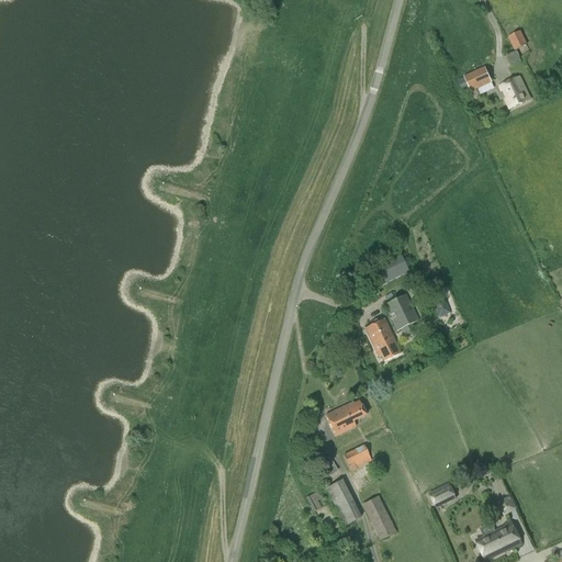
[(515,52),(527,45),(520,32),(508,37),(515,52)]
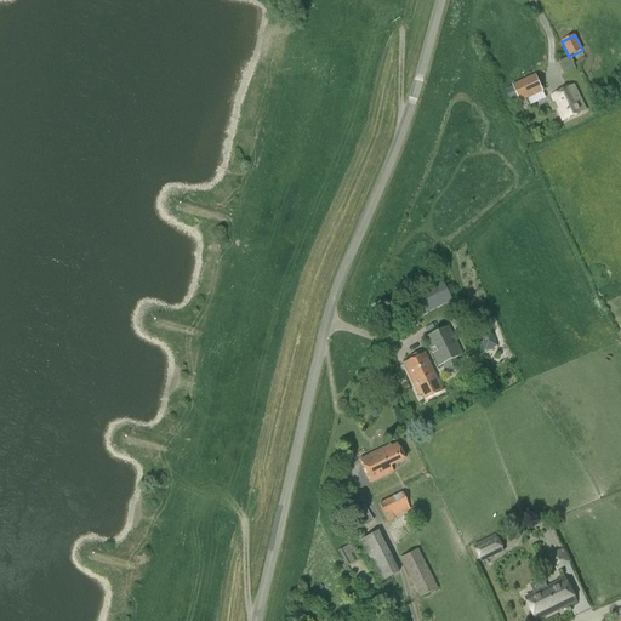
[(513,106),(528,100),(530,106),(546,98),(543,92),(536,75),(512,85),(513,86),(506,90),(513,106)]
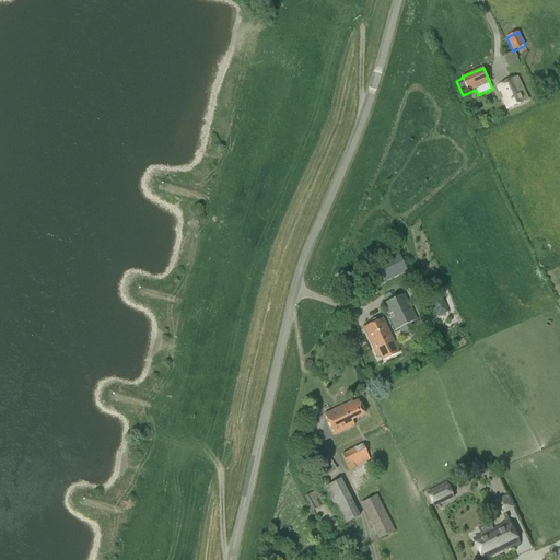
[(508,109),(527,100),(517,78),(498,88),(500,92),(502,91),(505,98),(503,100),(508,109)]
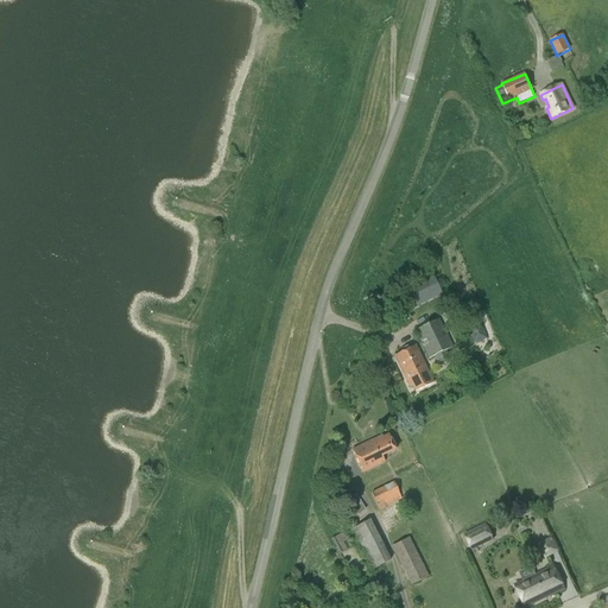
[(442,292),(431,270),(400,284),(411,306),(442,292)]
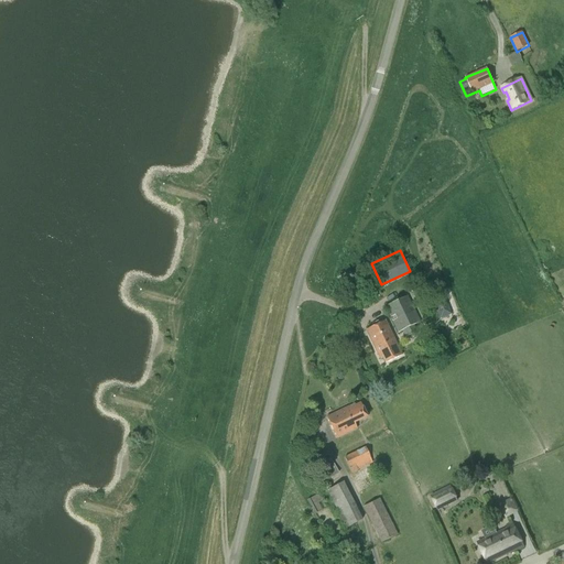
[(376,302),(370,292),(360,297),(365,306),(376,302)]
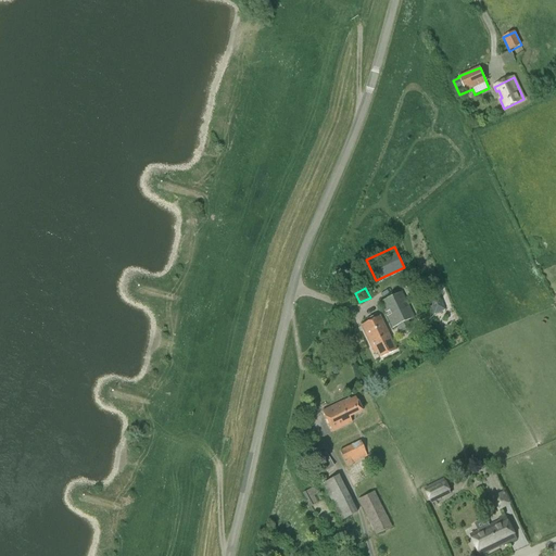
[(445,311),(436,289),(425,293),(434,315),(445,311)]
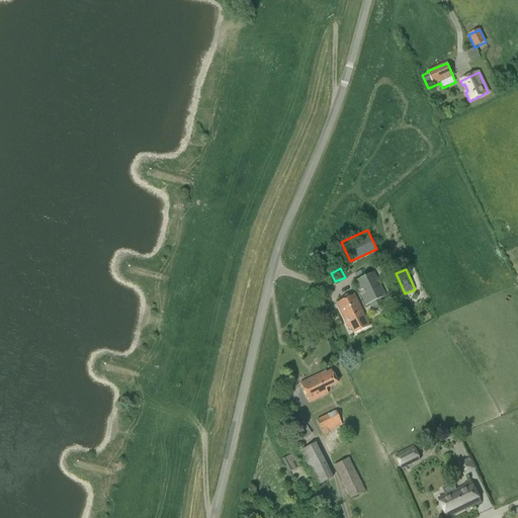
[(365,307),(386,296),(374,272),(353,282),(365,307)]
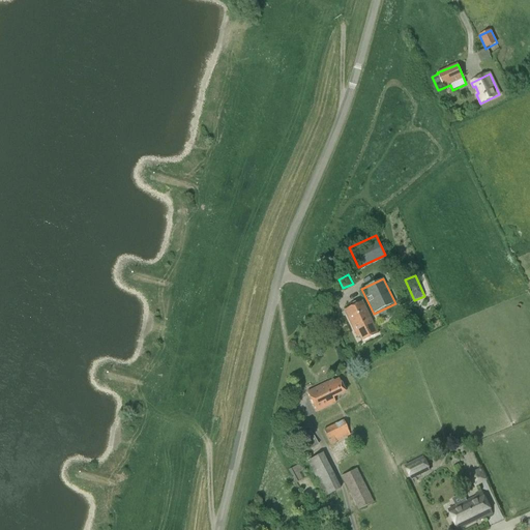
[(378,334),(361,302),(343,311),(354,333),(352,334),(357,345),(378,334)]
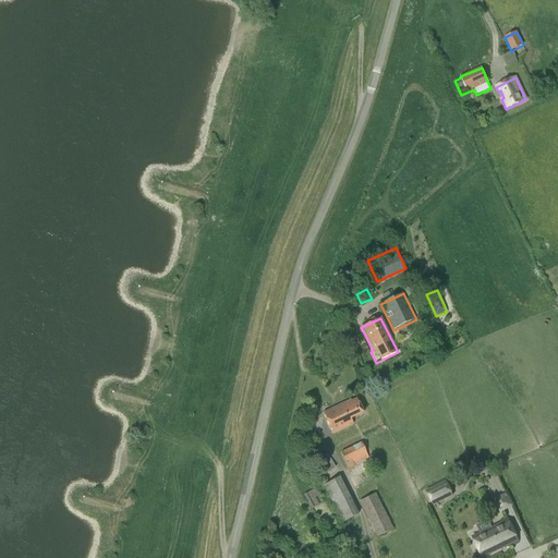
[(351,420),(363,413),(356,399),(346,404),(346,402),(323,413),(334,434),(353,424),(351,420)]
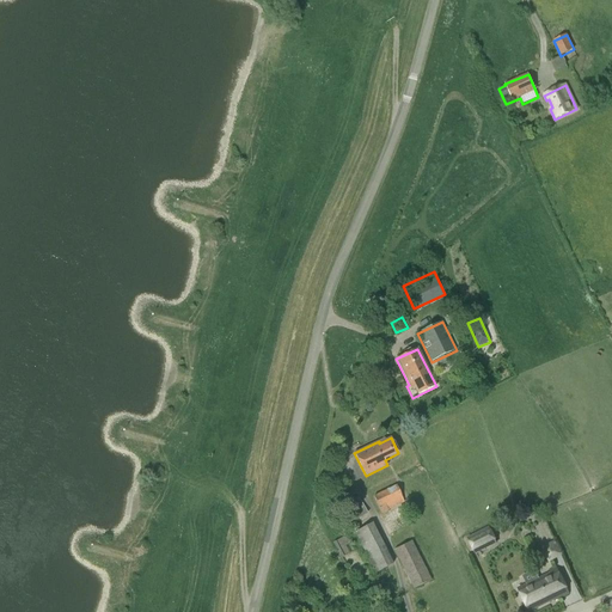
[(381,514),(404,503),(396,485),(373,496),(381,514)]
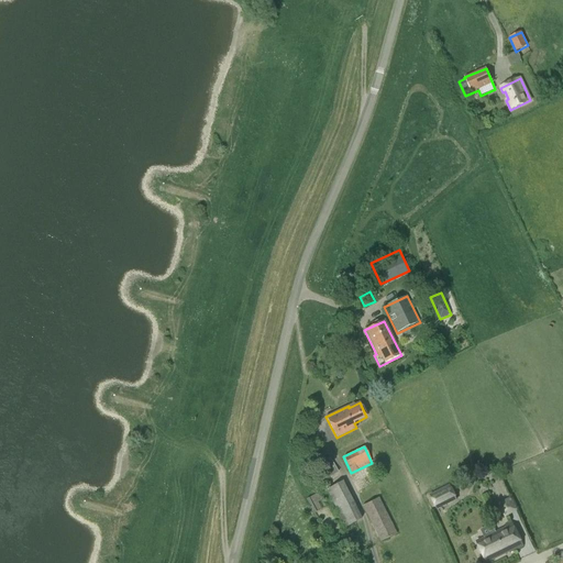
[(330,459),(319,464),(327,478),(329,477),(338,473),(330,459)]
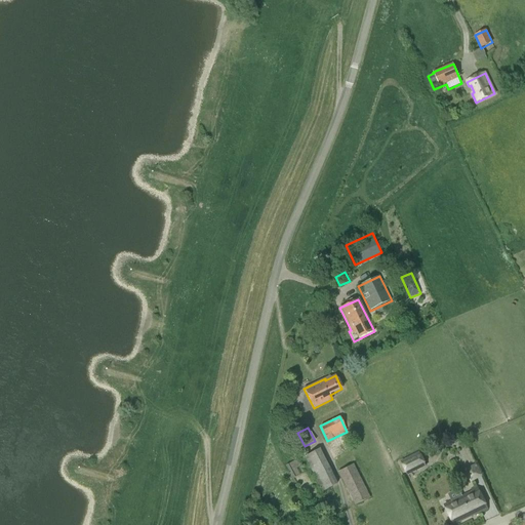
[(304,457),(322,492),(337,484),(319,449),(304,457)]
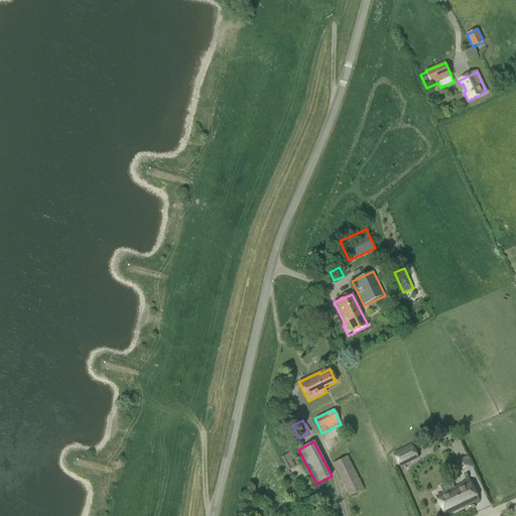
[(400,468),(419,459),(412,444),(393,454),(400,468)]
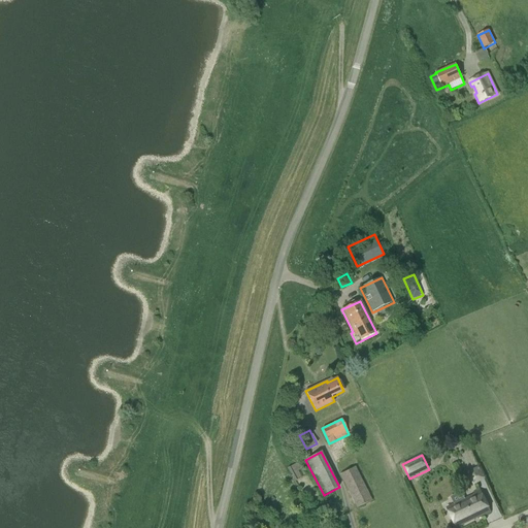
[(287,469),(294,482),(301,477),(298,471),(302,468),(299,462),(287,469)]
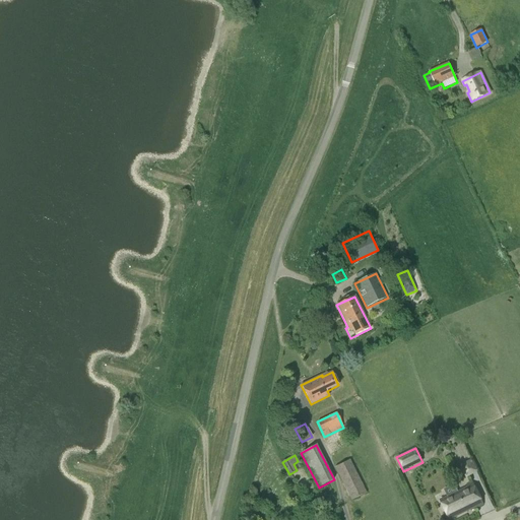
[(472,457),(460,463),(465,476),(478,470),(472,457)]
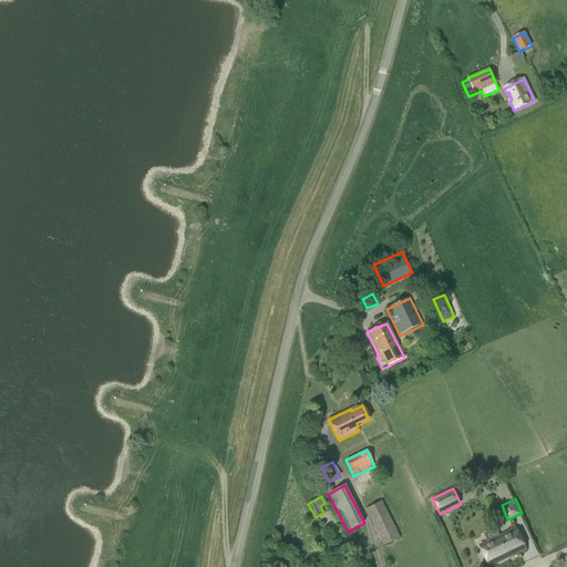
[(382,502),(366,509),(383,546),(400,538),(382,502)]
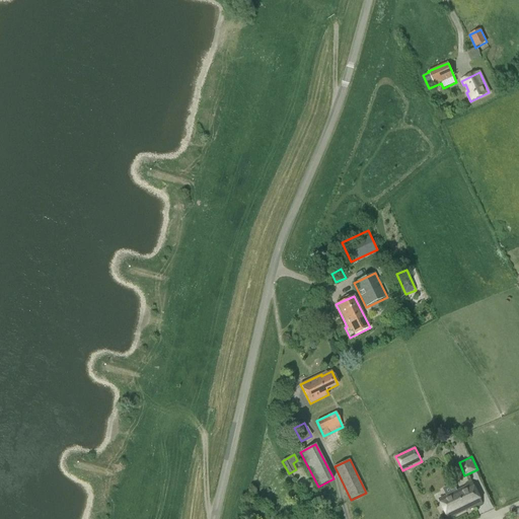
[(469,510),(483,504),(472,482),(466,485),(466,487),(458,491),(447,496),(440,499),(449,518),(469,509),(469,510)]
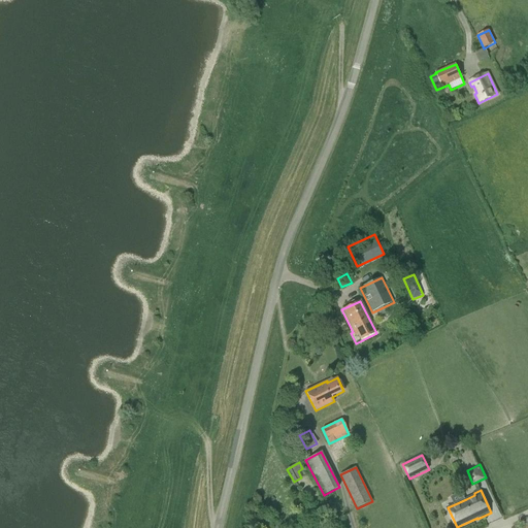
[(455,504),(466,499),(462,490),(451,495),(455,504)]
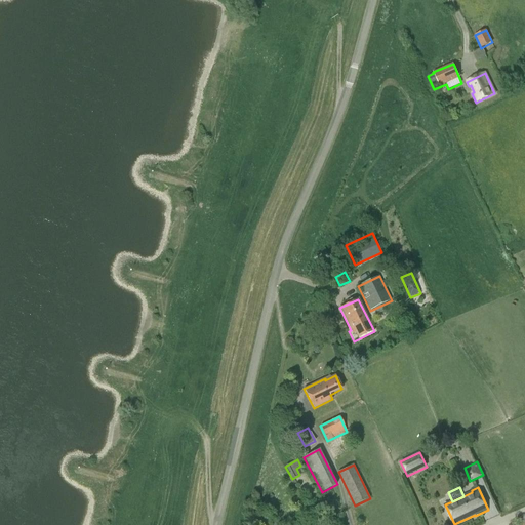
All buildings are outlined.
